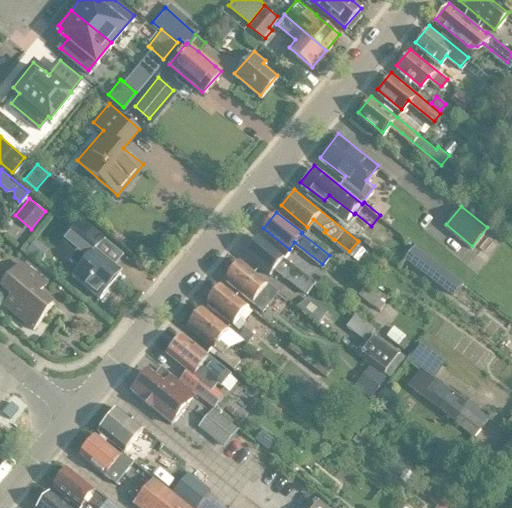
[(102,234),(81,217),(63,239),(73,247),(75,248),(69,257),(79,265),(72,273),(99,295),(107,286),(104,284),(116,268),(92,248),(102,234)]
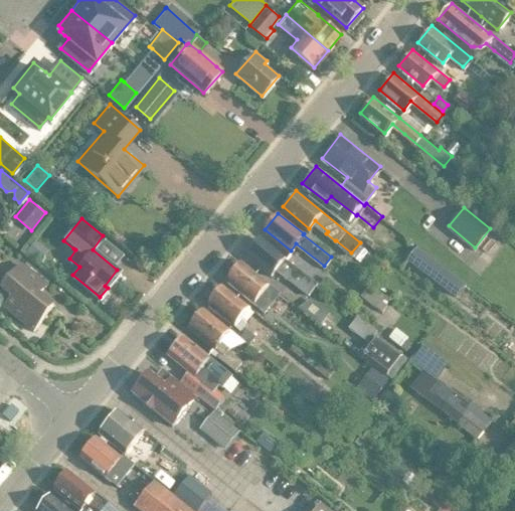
[(276,268),(307,294),(316,283),(272,245),(260,235),(245,252),(272,273),(276,268)]
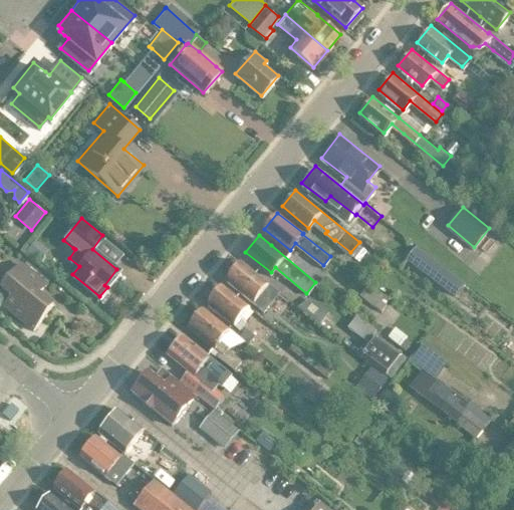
[(34,238),(25,247),(37,257),(46,247),(34,238)]
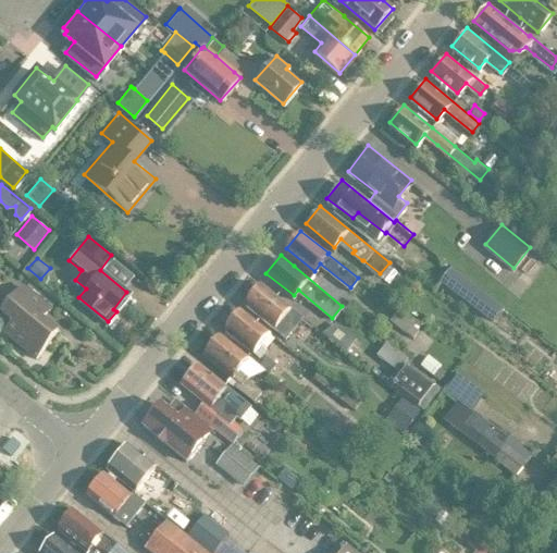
[(461,273),(450,287),(493,319),(504,306),(461,273)]
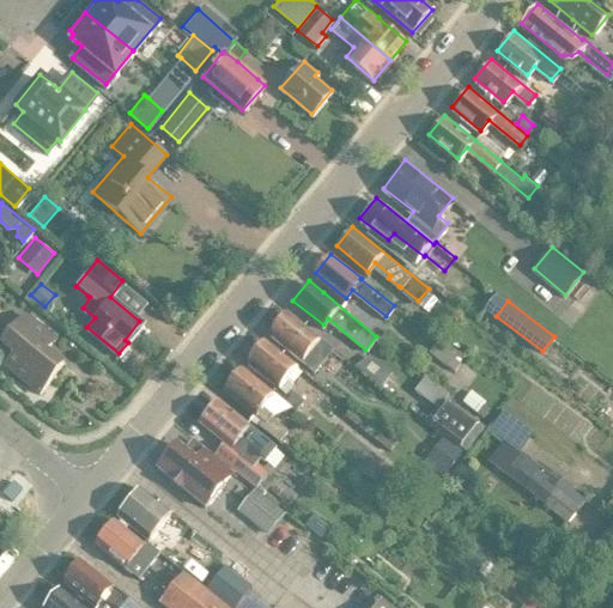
[(287,310),(271,330),(302,357),(314,366),(332,345),(313,329),(304,322),(303,323),(287,310)]
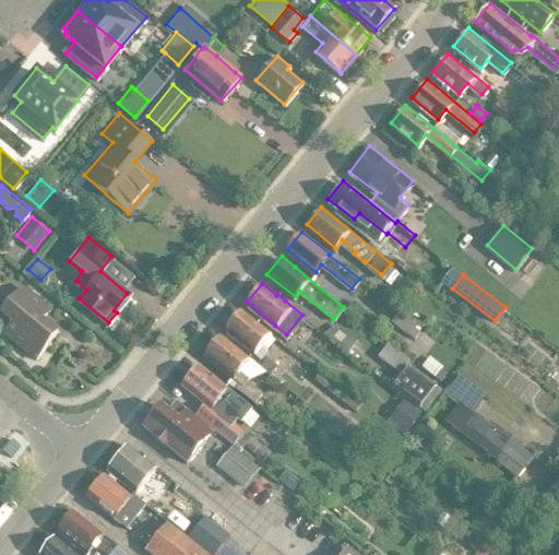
[(3,329),(35,356),(57,330),(36,313),(44,303),(22,284),(0,310),(11,319),(3,329)]
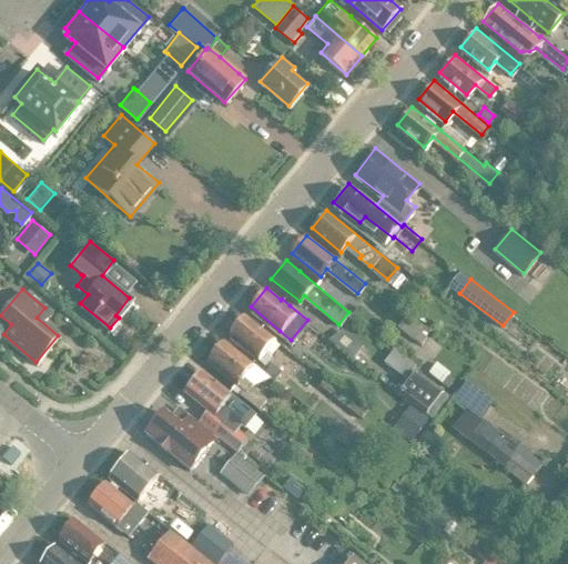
[(229,333),(257,356),(253,362),(254,363),(272,379),(281,368),(267,356),(271,353),(264,348),(274,335),(261,324),(260,325),(245,313),(229,333)]
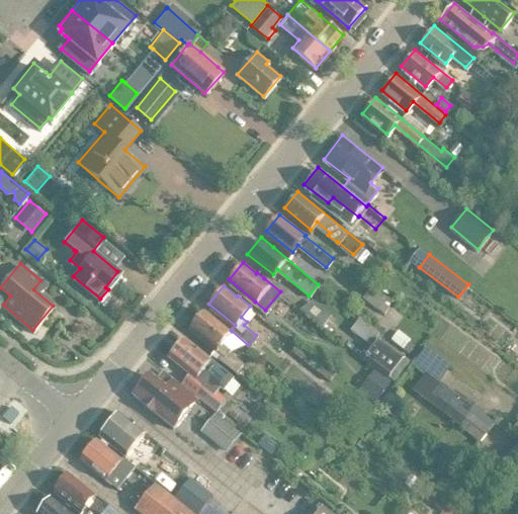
[(370,286),(362,295),(378,308),(383,312),(389,305),(383,301),(385,297),(370,286)]
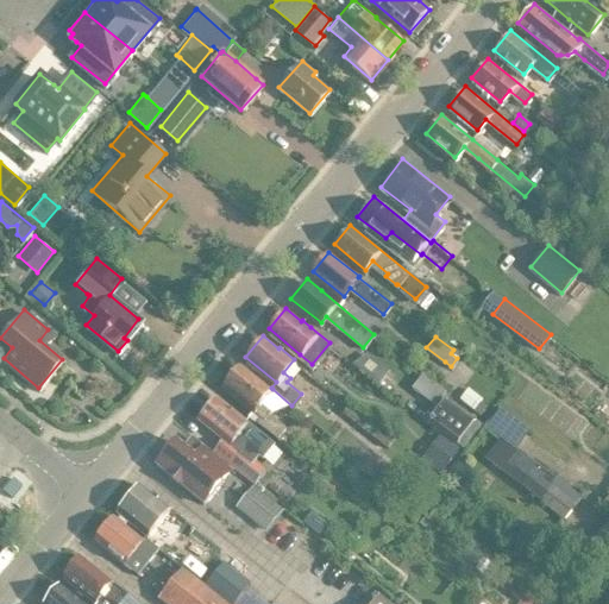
[(362,360),(380,377),(389,367),(371,350),(362,360)]
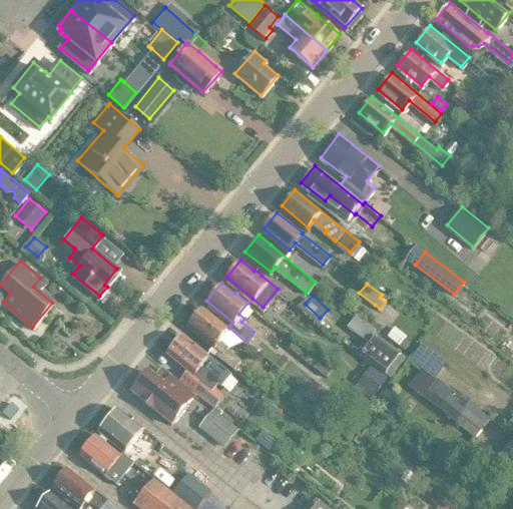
[(217,342),(229,328),(228,327),(216,317),(202,307),(188,324),(212,344),(207,349),(228,366),(235,357),(217,342)]
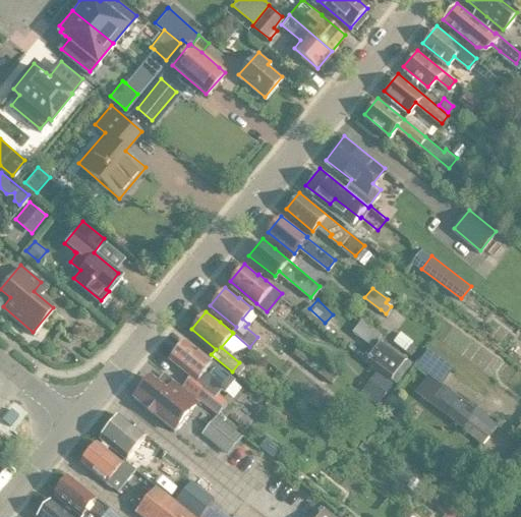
[(371,344),(381,332),(361,317),(352,329),(371,344)]
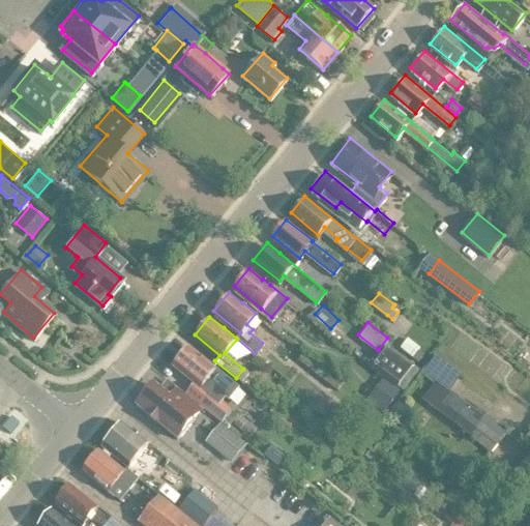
[(422,350),(417,346),(418,345),(407,334),(400,344),(411,353),(416,357),(422,350)]
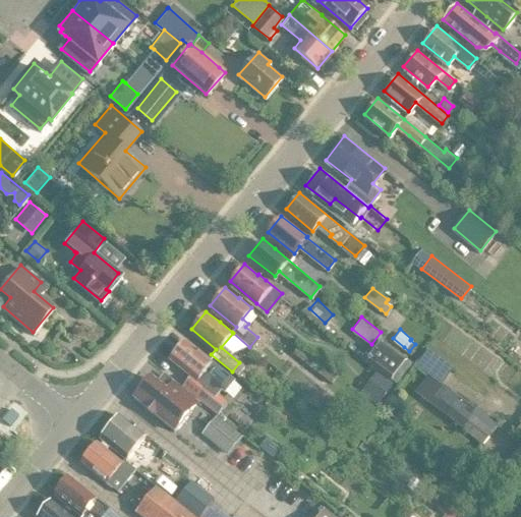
[(190,375),(184,384),(218,411),(227,400),(216,391),(220,386),(224,389),(233,378),(184,338),(183,340),(179,339),(173,346),(175,350),(169,357),(190,375)]
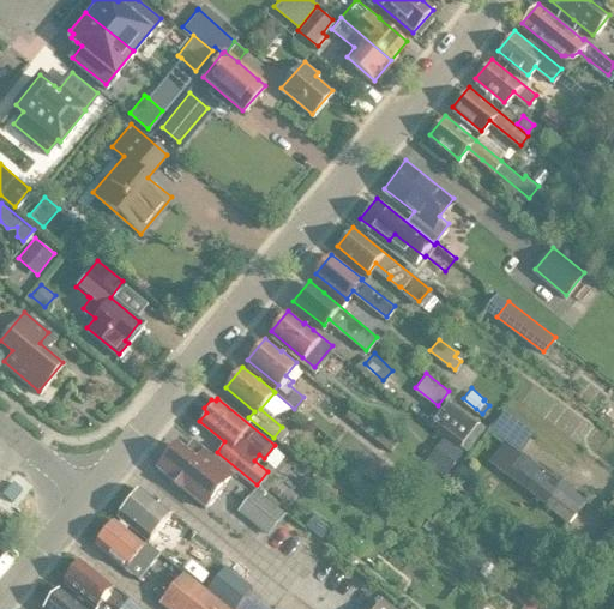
[(431,420),(459,442),(475,422),(446,399),(431,420)]
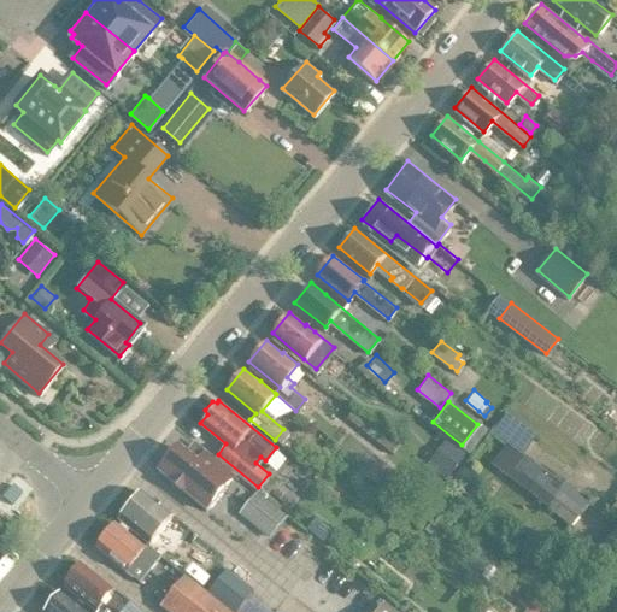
[(353,406),(347,415),(366,429),(375,436),(393,449),(399,442),(381,429),(372,422),(353,406)]
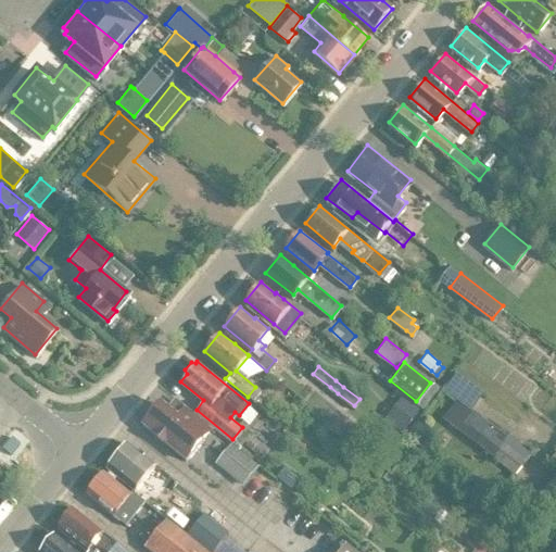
[(485,389),(455,366),(443,381),(474,404),(485,389)]
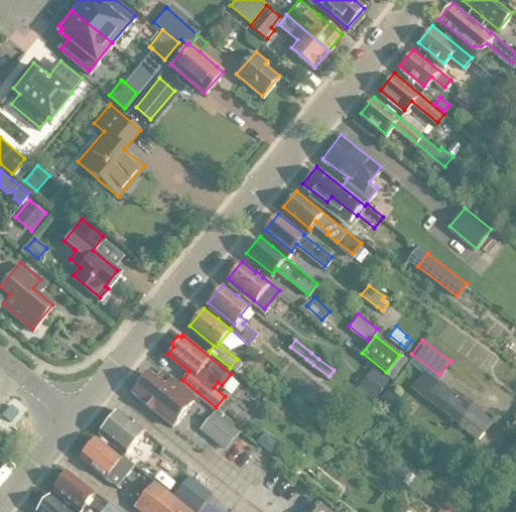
[(393,378),(374,363),(356,385),(375,400),(393,378)]
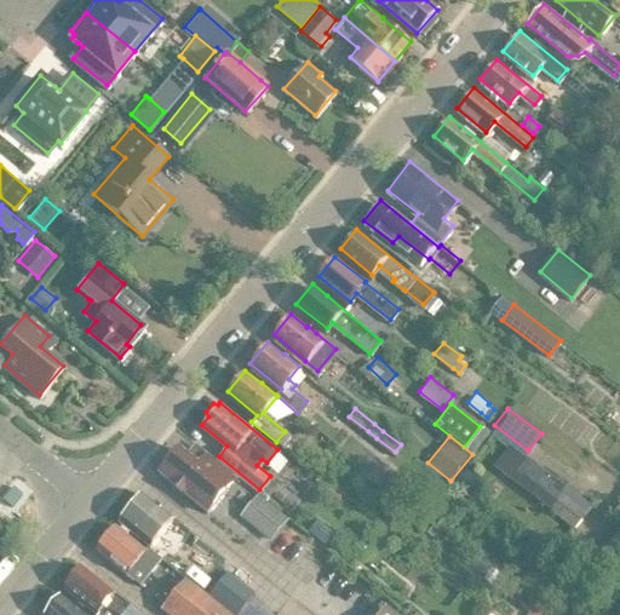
[(509,440),(492,461),(550,506),(560,493),(567,484),(509,440)]
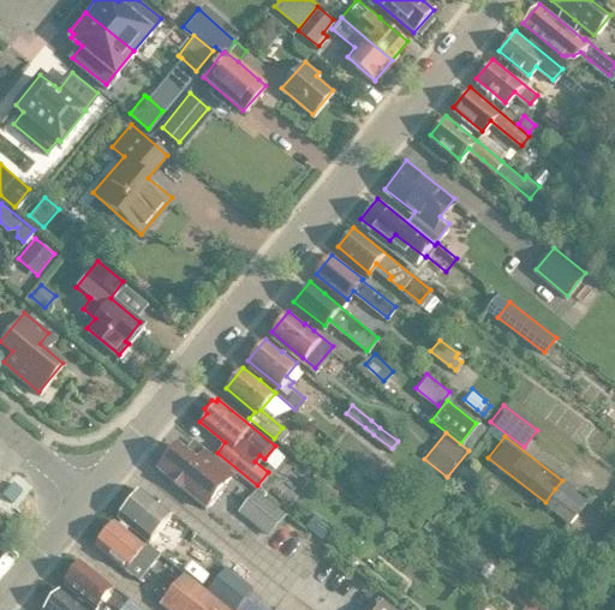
[(206,504),(234,468),(202,443),(193,454),(174,438),(155,464),(206,504)]
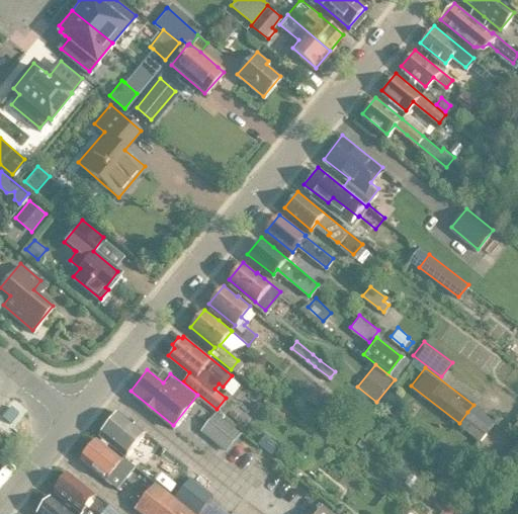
[(17,409),(10,403),(2,413),(9,419),(17,409)]
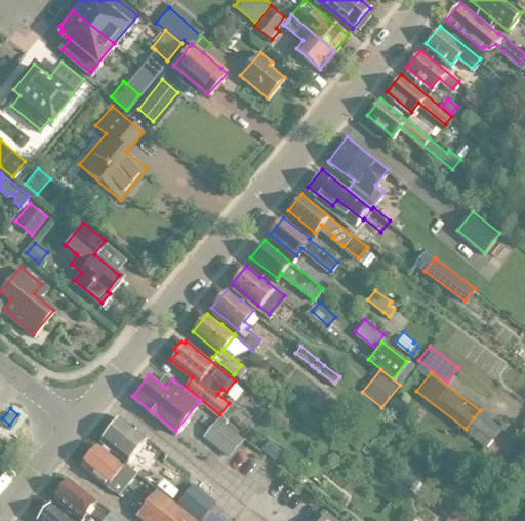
[(147,436),(128,421),(121,414),(102,440),(126,461),(147,436)]
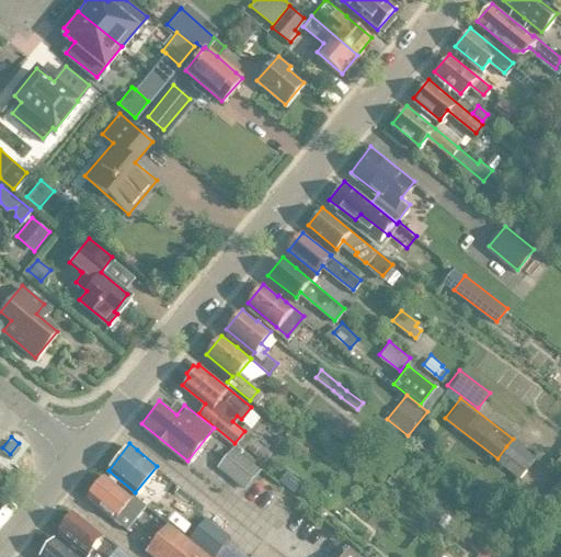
[(216,461),(243,484),(256,467),(229,445),(216,461)]
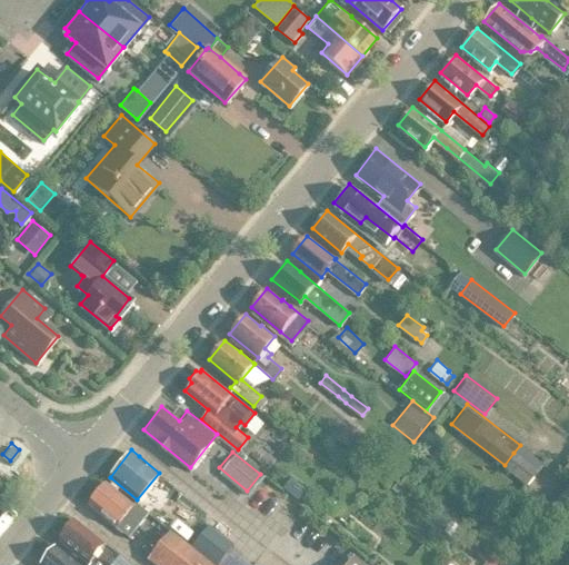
[(505,465),(503,466),(526,483),(536,469),(513,453),(505,465)]
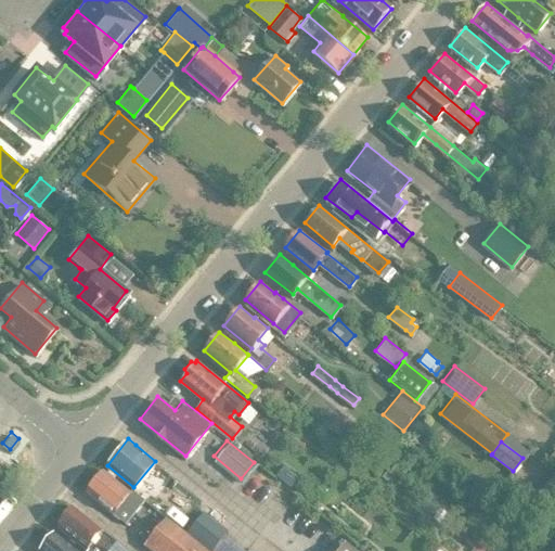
[(382,473),(391,481),(398,473),(388,465),(382,473)]
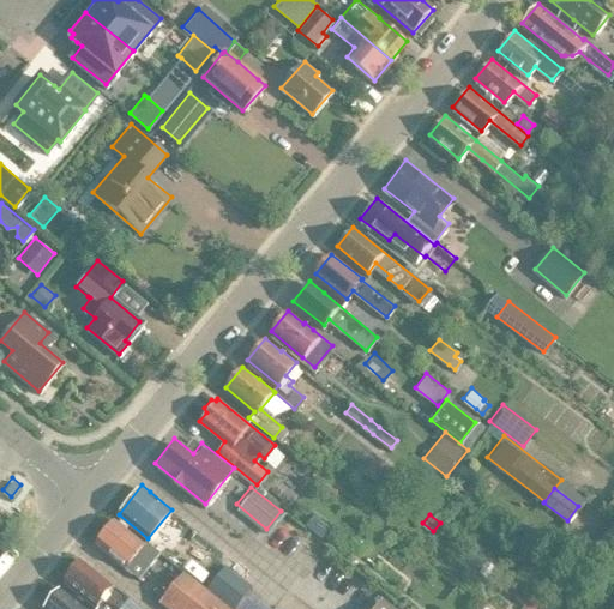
[(115,518),(96,541),(139,576),(160,550),(146,540),(144,542),(115,518)]
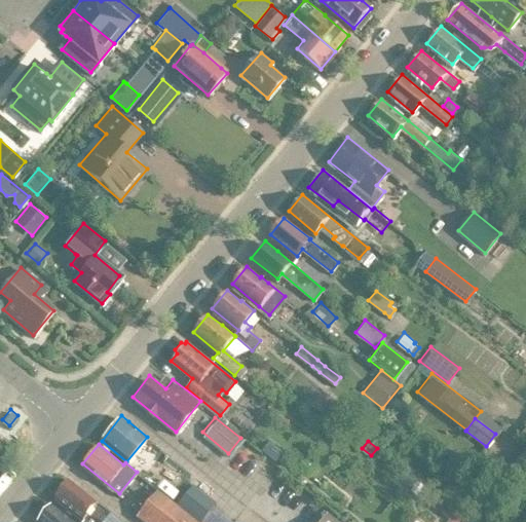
[(443,483),(452,473),(441,461),(431,472),(443,483)]
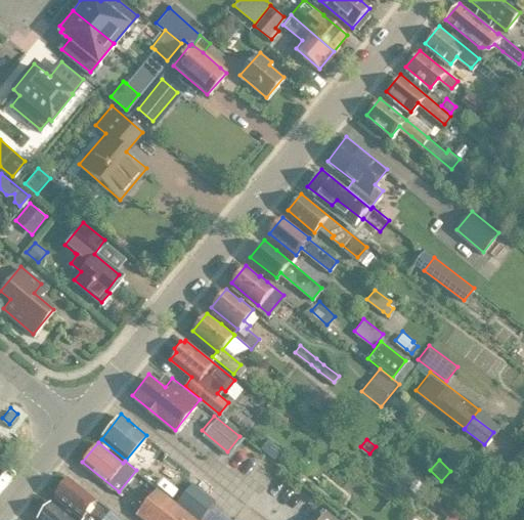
[(116,519),(119,518),(110,511),(70,477),(55,494),(82,516),(81,518),(83,519),(116,519)]
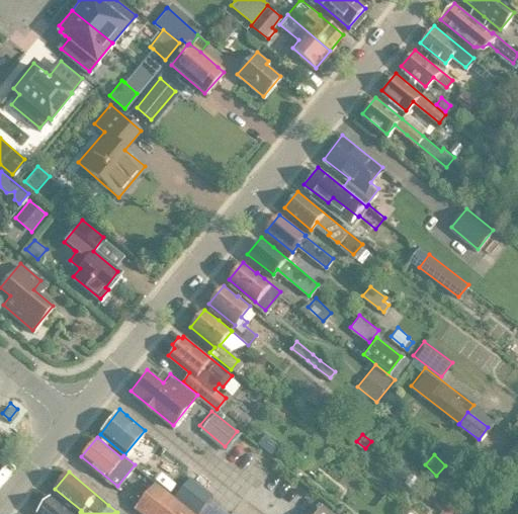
[(174,495),(187,506),(195,512),(210,494),(189,476),(174,495)]
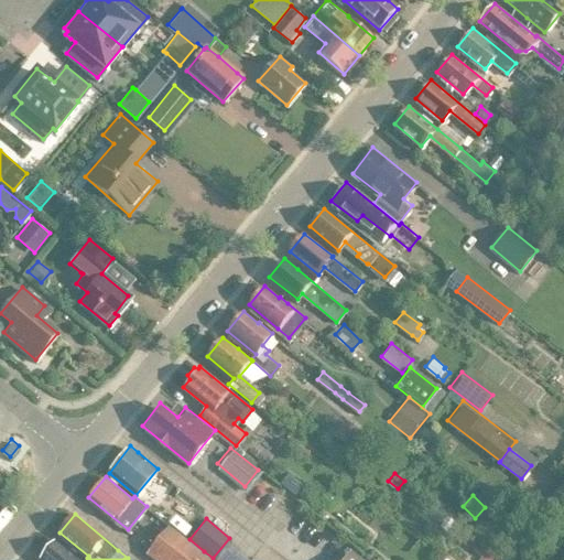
[(158,559),(213,559),(169,525),(148,551),(158,559)]
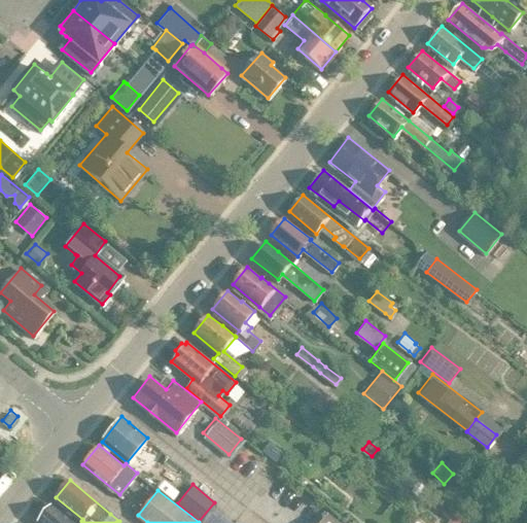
[(40,522),(77,522),(71,518),(70,520),(50,503),(37,520),(40,522)]
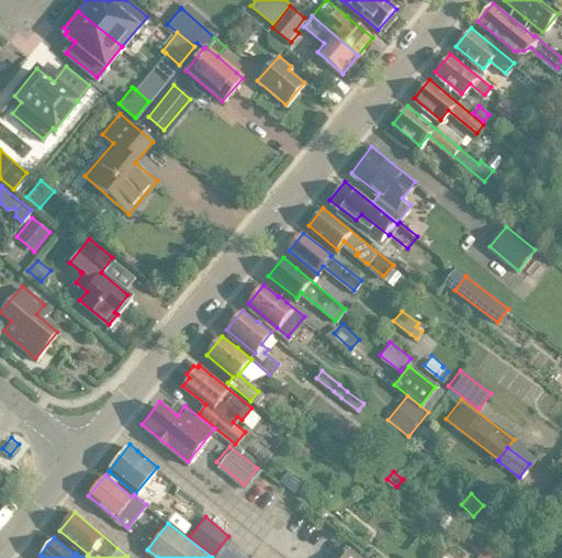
[(471,545),(480,553),(485,545),(476,538),(471,545)]
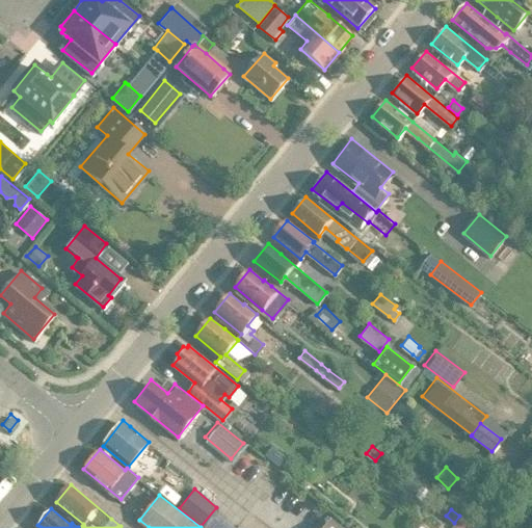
[(344,527),(331,518),(323,527),(344,527)]
